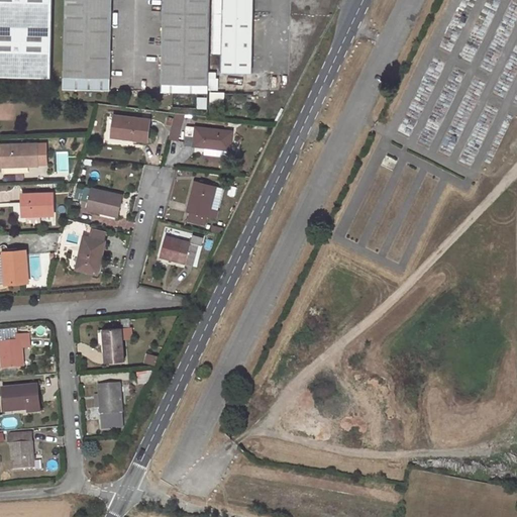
[(0,0),(0,76),(53,78),(54,0),(0,0)]
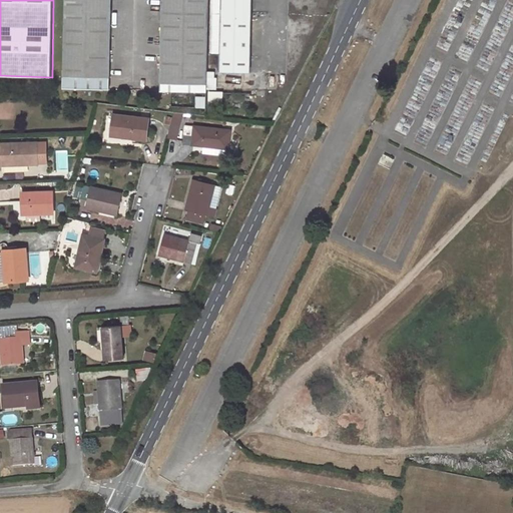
[(110,78),(111,0),(65,0),(63,77),(110,78)]
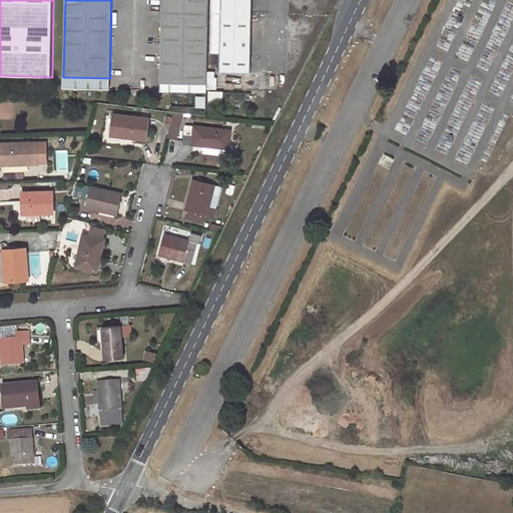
[(162,0),(161,83),(206,84),(208,0),(162,0)]
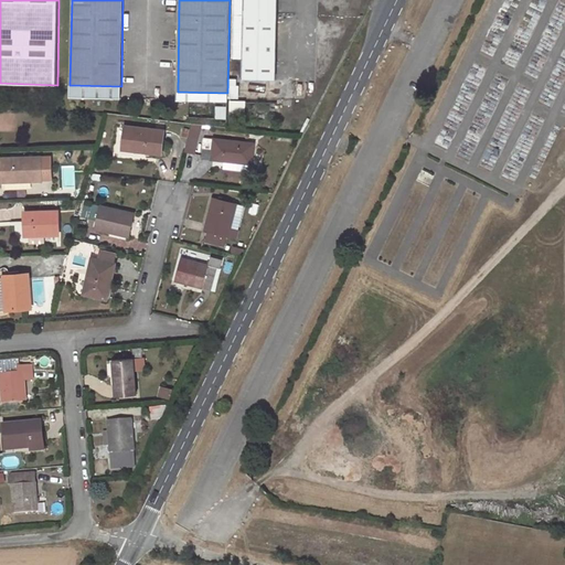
[(276,0),(235,0),(234,78),(275,80),(276,0)]
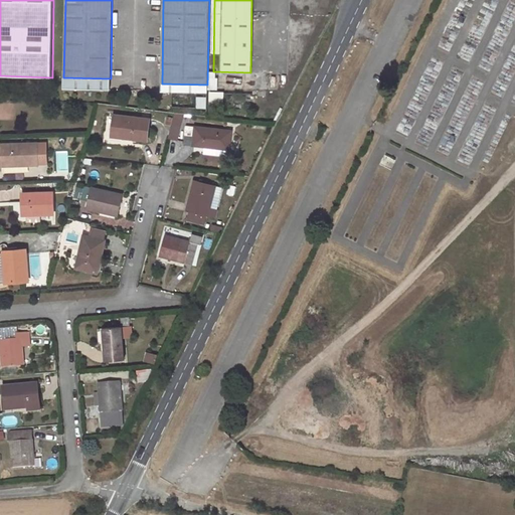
[(114,115),(111,136),(148,140),(150,119),(114,115)]
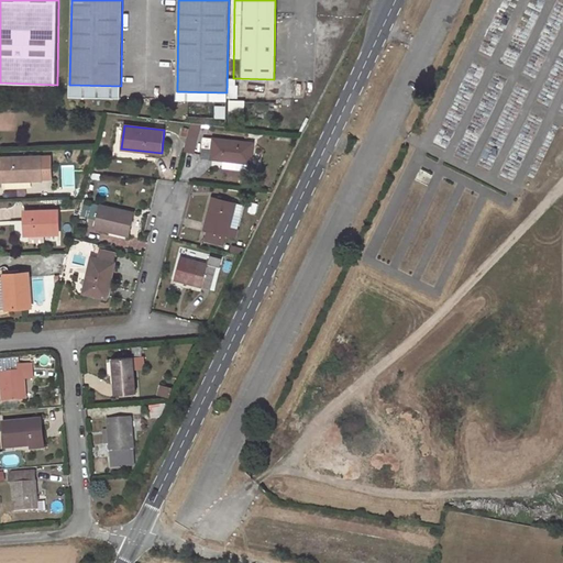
[(189,134),(185,151),(194,154),(198,138),(189,134)]
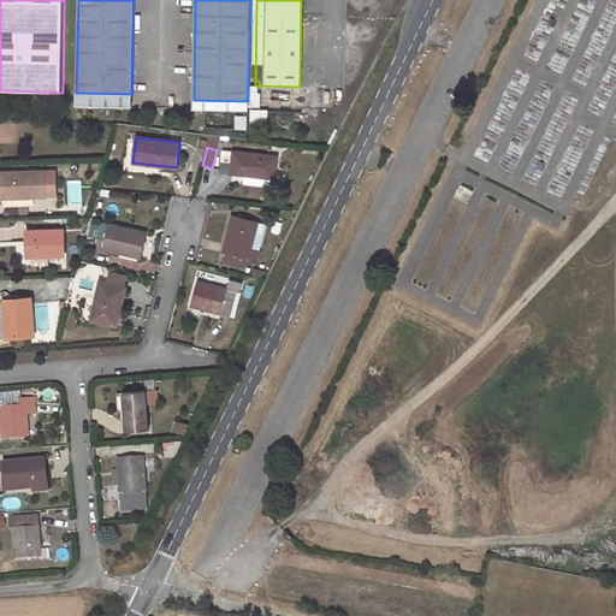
[(223,150),(220,172),(244,175),(274,178),(277,157),(223,150)]
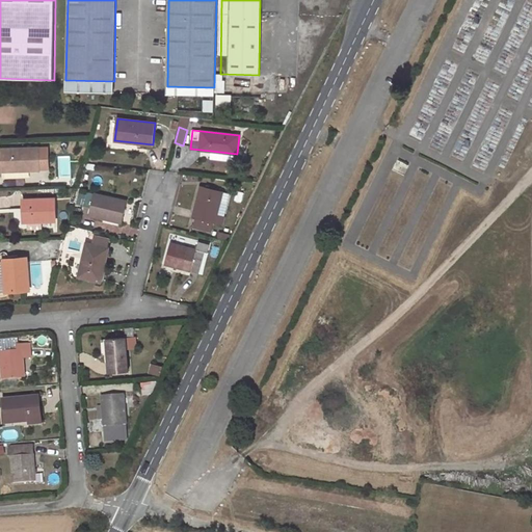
[(48,147),(1,149),(1,170),(40,169),(40,167),(48,167),(48,147)]
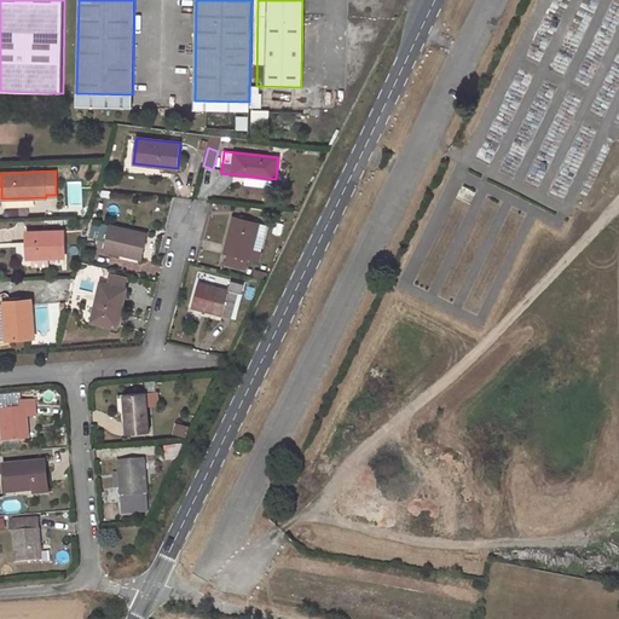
[(246,175),(246,184),(275,187),(276,179),(246,175)]
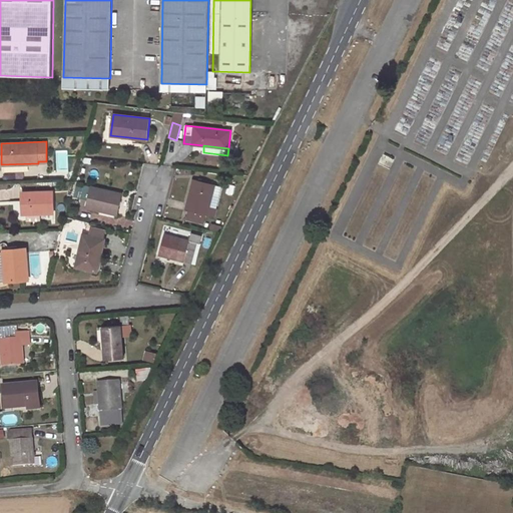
[(216,209),(209,207),(215,184),(194,178),(186,209),(190,210),(205,214),(214,217),(216,209)]
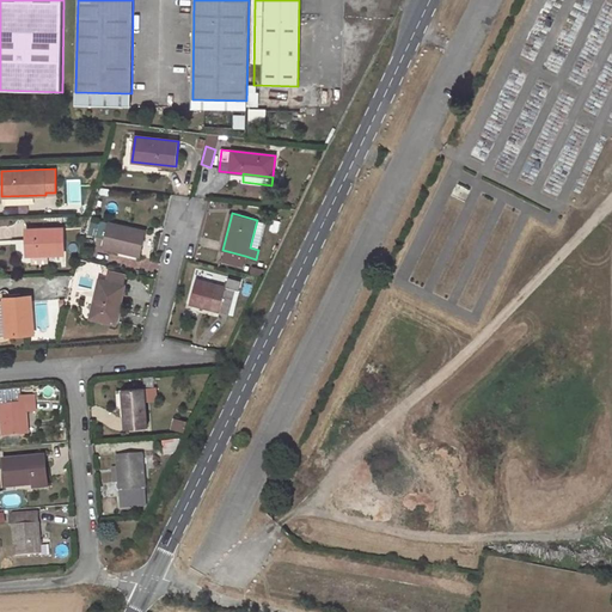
[(105,239),(104,248),(140,256),(146,231),(101,220),(97,237),(105,239)]
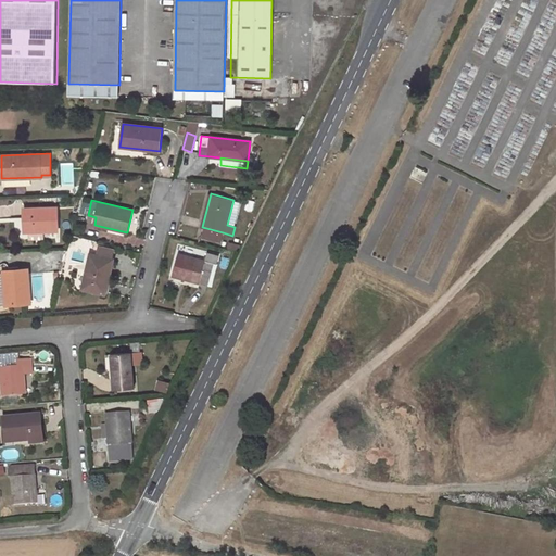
[(57,206),(24,207),(25,231),(58,230),(57,206)]
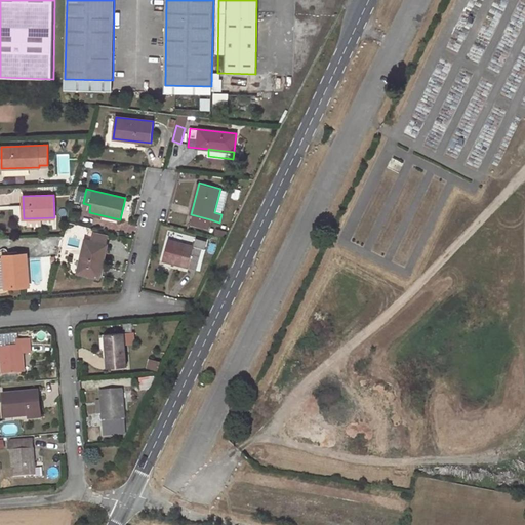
[(195,215),(193,224),(209,229),(210,219),(195,215)]
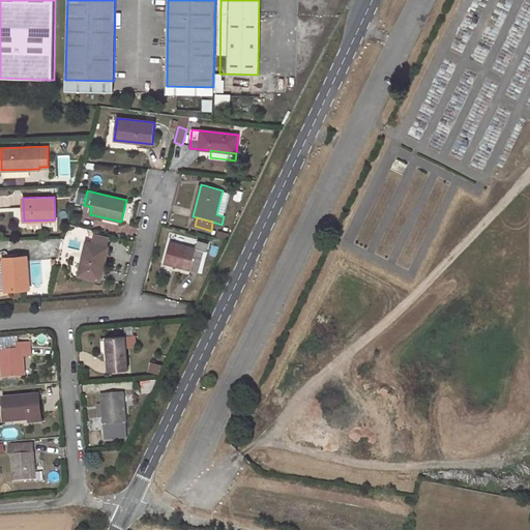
[(93,234),(91,243),(108,246),(110,238),(93,234)]
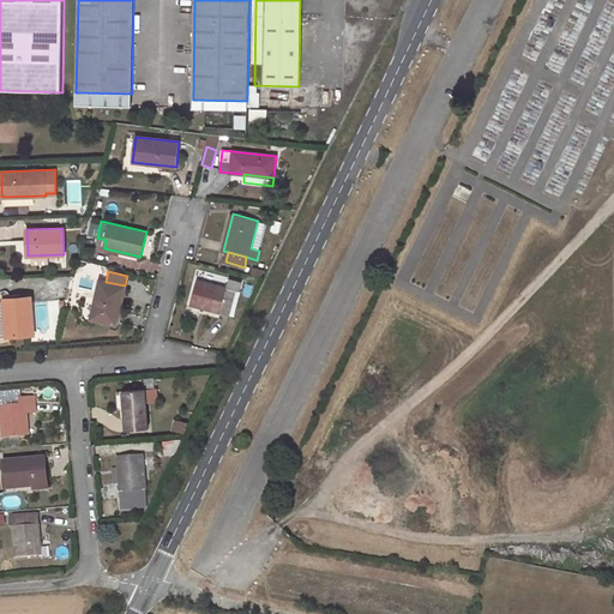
[(100,281),(91,319),(114,324),(119,306),(120,306),(125,287),(125,286),(106,282),(100,281)]
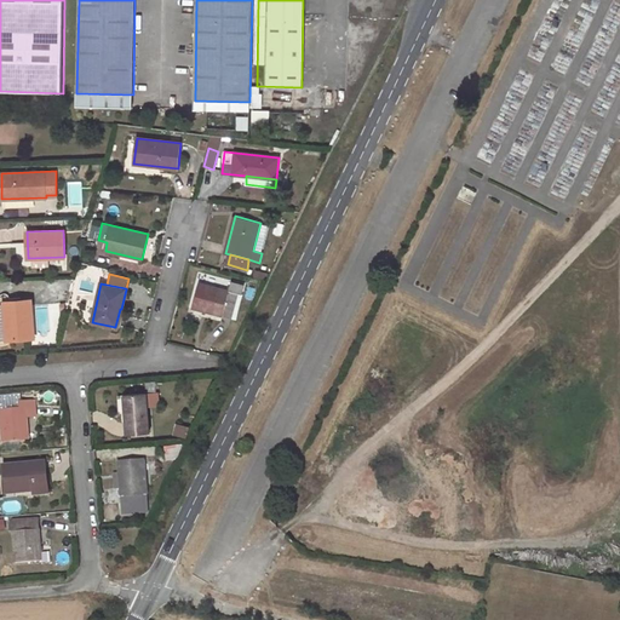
[(199,283),(193,309),(233,319),(240,294),(199,283)]
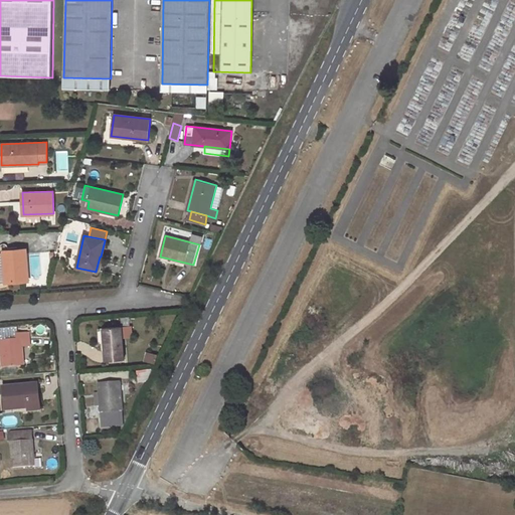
[(26,248),(3,250),(3,252),(0,253),(0,252),(0,283),(29,281),(26,248)]
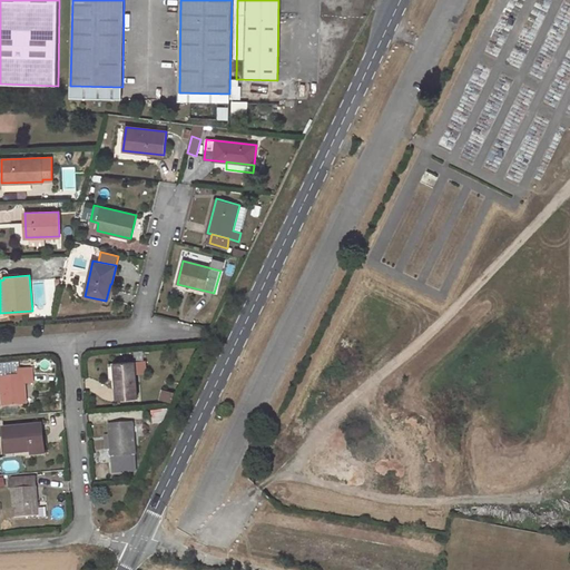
[(135,361),(114,363),(117,400),(138,397),(135,361)]
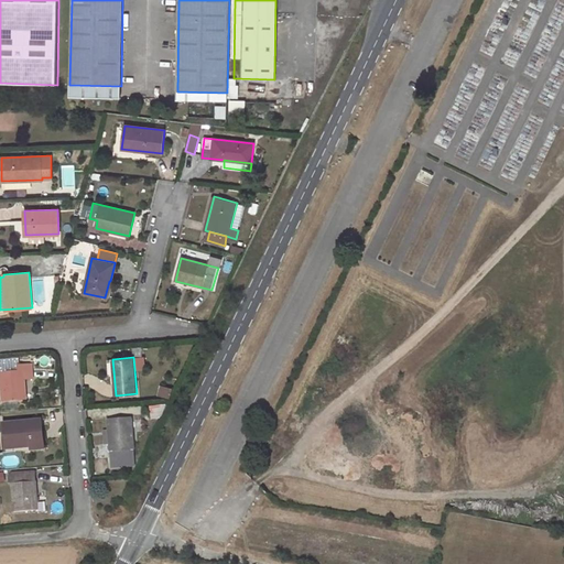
[(25,391),(25,379),(33,378),(32,364),(18,365),(19,371),(0,372),(2,400),(25,399),(24,391),(25,391)]
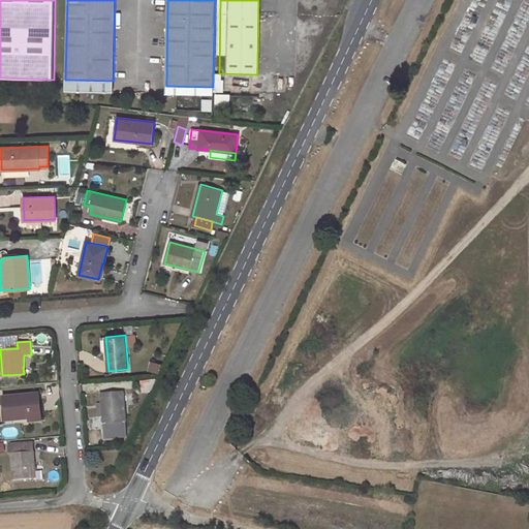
[(104,415),(103,415),(103,423),(126,422),(123,393),(101,394),(102,408),(103,408),(104,415)]
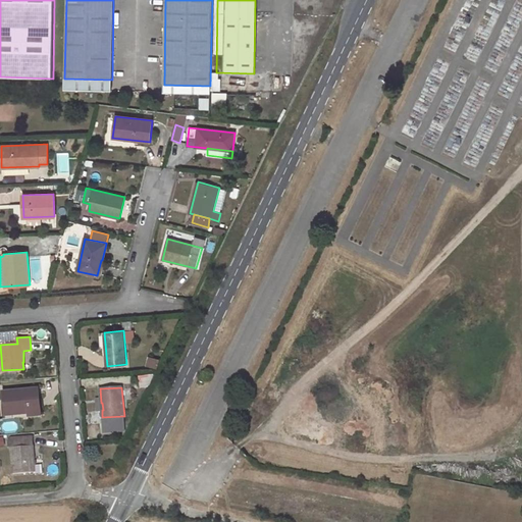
[(32,389),(3,392),(4,412),(29,409),(29,413),(29,416),(41,415),(39,395),(32,396),(32,389)]
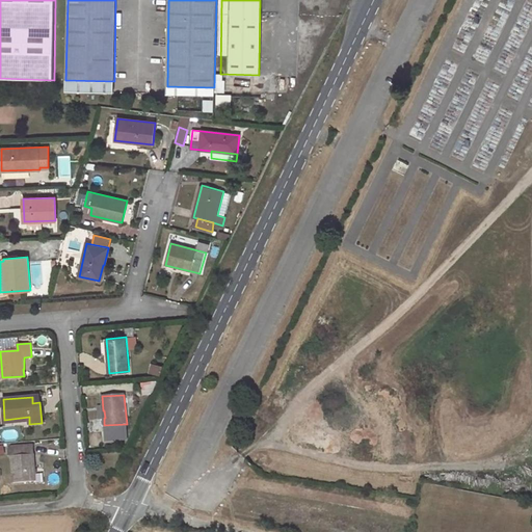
[(33,447),(12,448),(14,456),(11,456),(14,483),(34,481),(34,474),(35,473),(33,447)]
